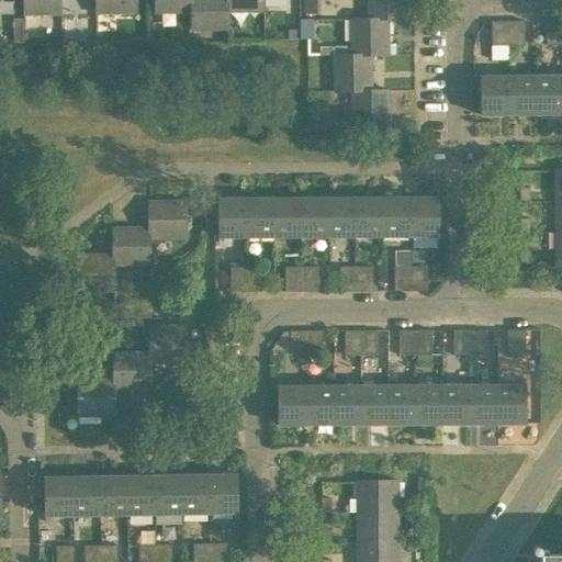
[(23,0),(24,15),(62,15),(62,0),(23,0)]
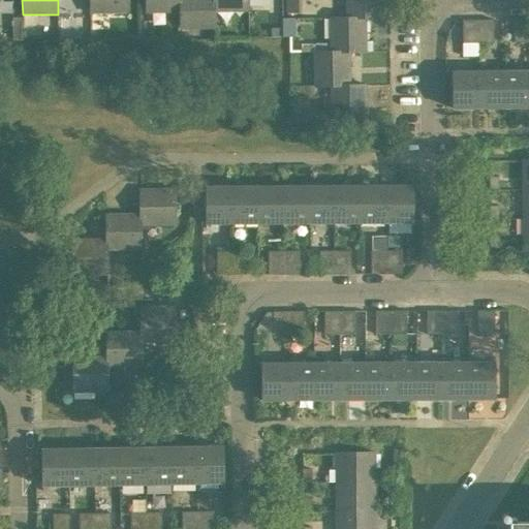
[(90,0),(90,13),(124,13),(124,0),(90,0)]
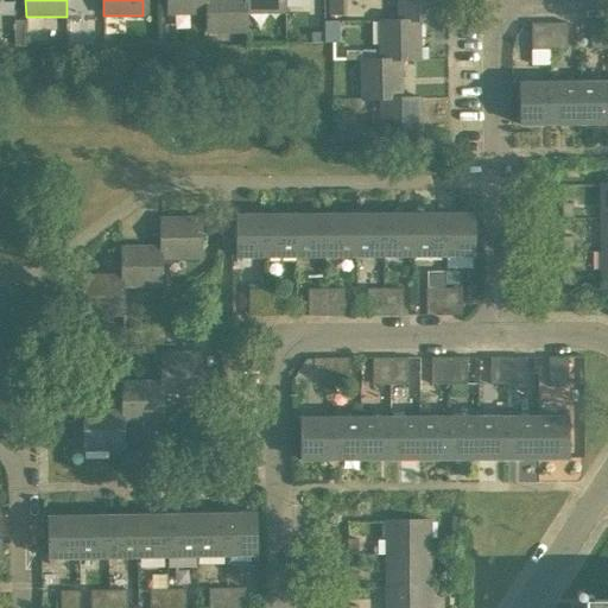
[(206,14),(206,0),(166,0),(168,14),(206,14)]
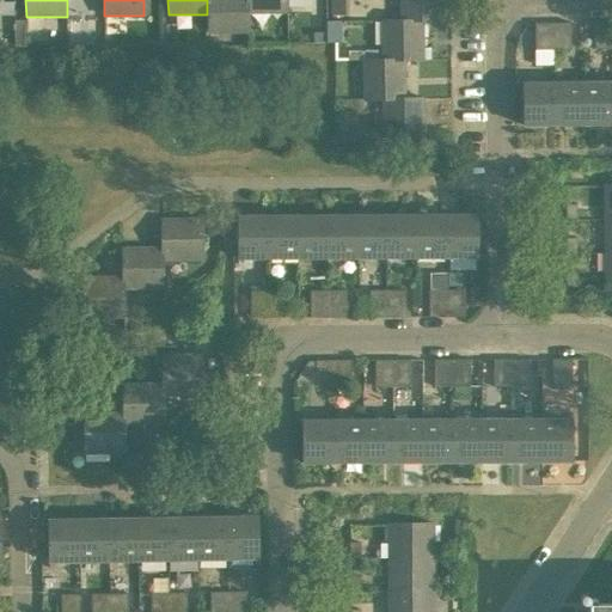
[(246,0),(207,0),(207,14),(207,34),(248,34),(248,14),(246,14),(246,0)]
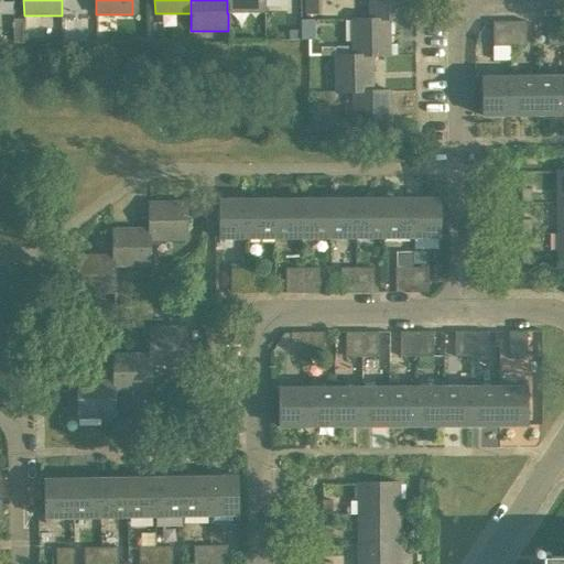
[(227,0),(227,13),(228,13),(264,12),(263,0),(227,0)]
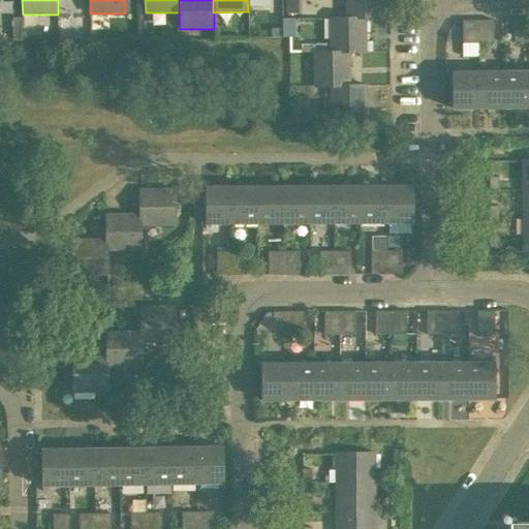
[(346,0),(346,19),(365,19),(380,19),(380,0),(346,0)]
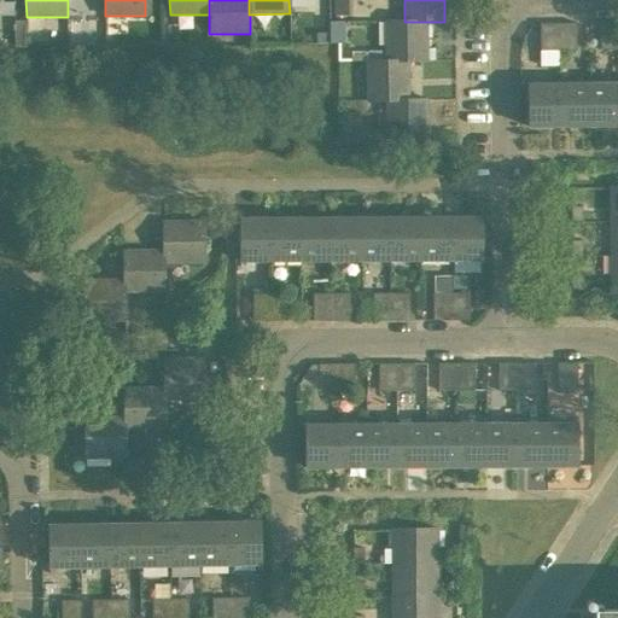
[(426,22),(404,22),(385,22),(385,60),(385,62),(407,62),(426,62),(426,22)]
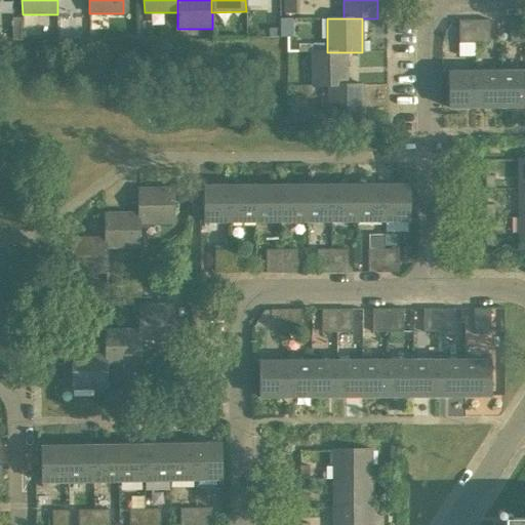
[(488,19),(473,21),(473,43),(488,43),(488,19)]
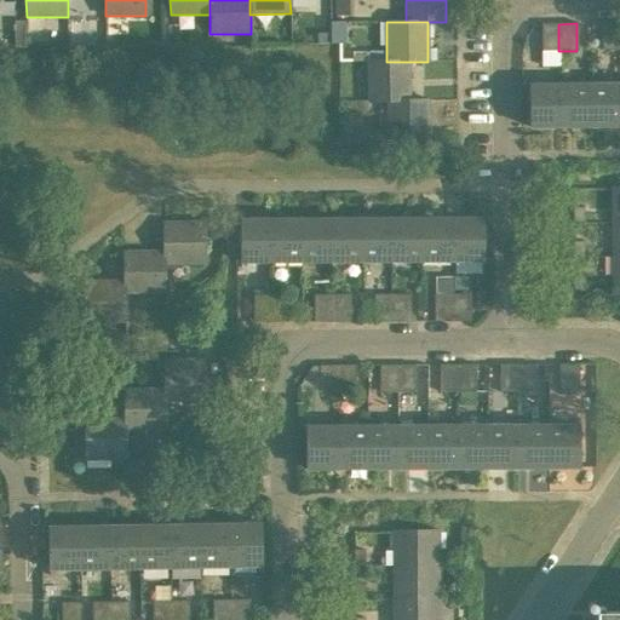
[(601,51),(619,51),(618,23),(600,23),(601,51)]
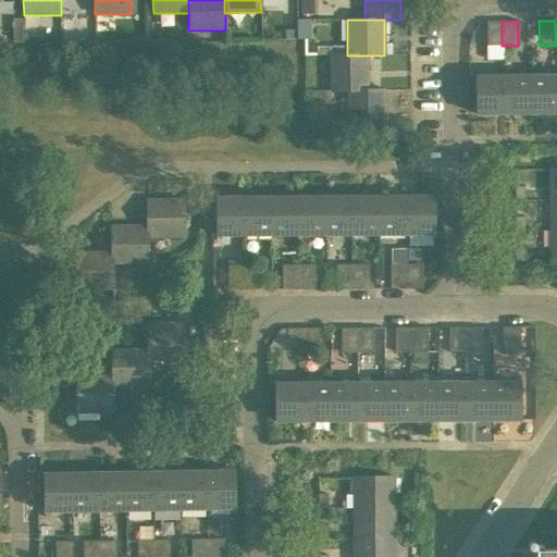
[(485,46),(502,46),(502,22),(485,22),(485,46)]
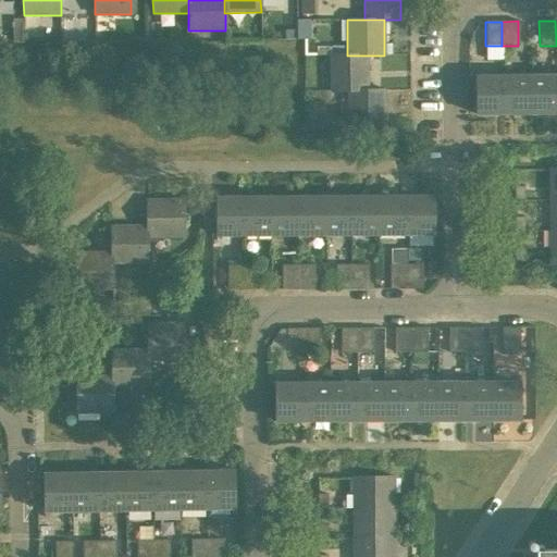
[(297,29),(285,29),(285,39),(297,39),(297,29)]
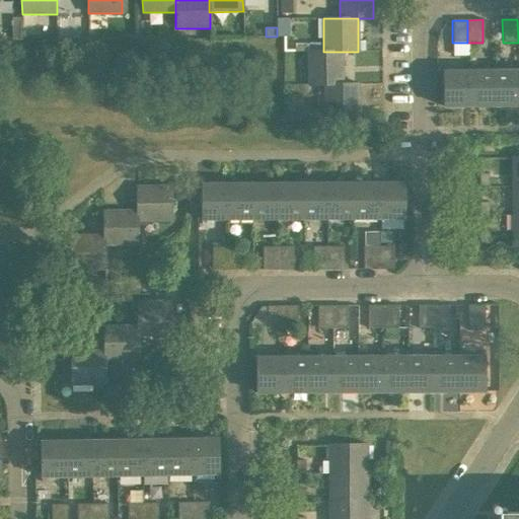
[(13,39),(22,39),(21,29),(17,29),(13,33),(13,39)]
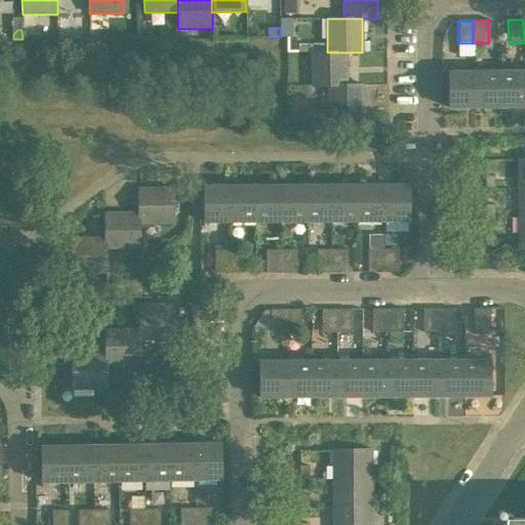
[(346,52),(327,52),(327,51),(324,51),(312,51),(312,88),(327,88),(346,88),(346,85),(346,52)]
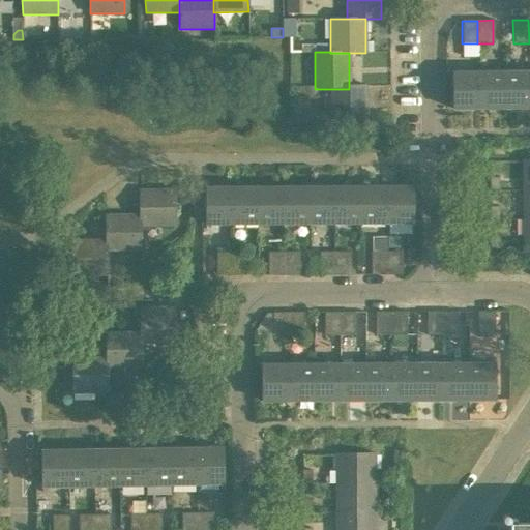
[(452,109),(478,109),(478,71),(451,71),(452,109)]
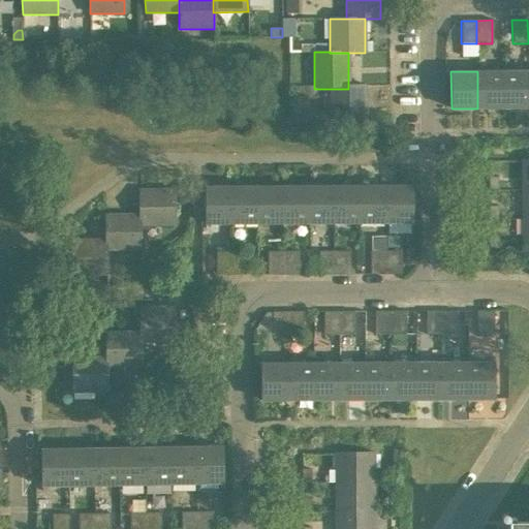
[(503,107),(503,71),(477,71),(477,109),(503,107)]
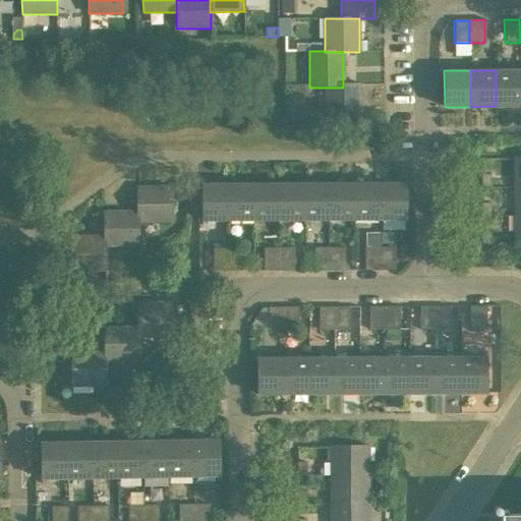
[(520,106),(520,70),(496,70),(496,106),(520,106)]
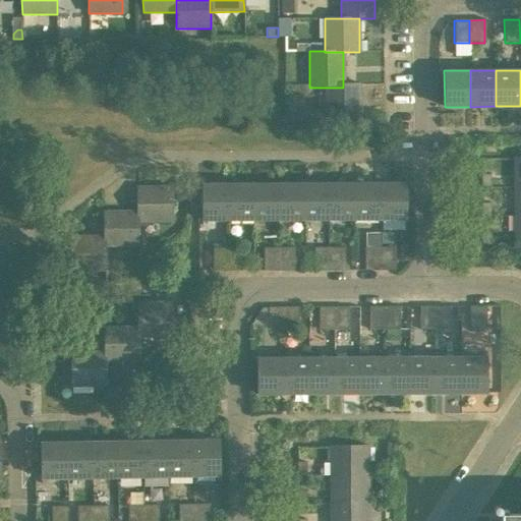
[(343,84),(343,88),(325,88),(325,119),(359,119),(359,84),(343,84)]
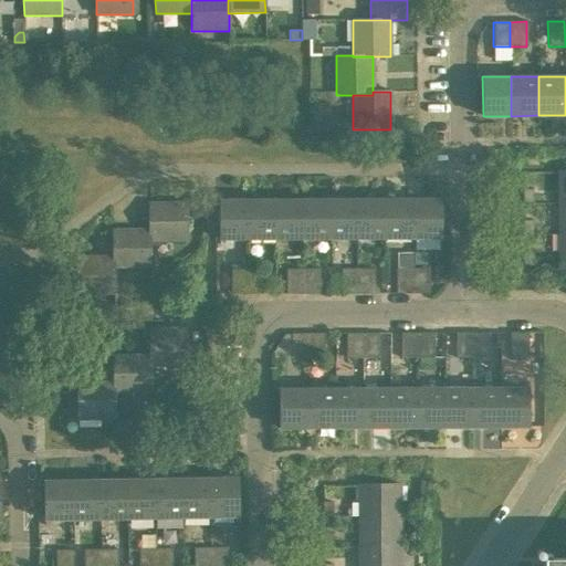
[(523,205),(533,205),(533,189),(523,189),(523,205)]
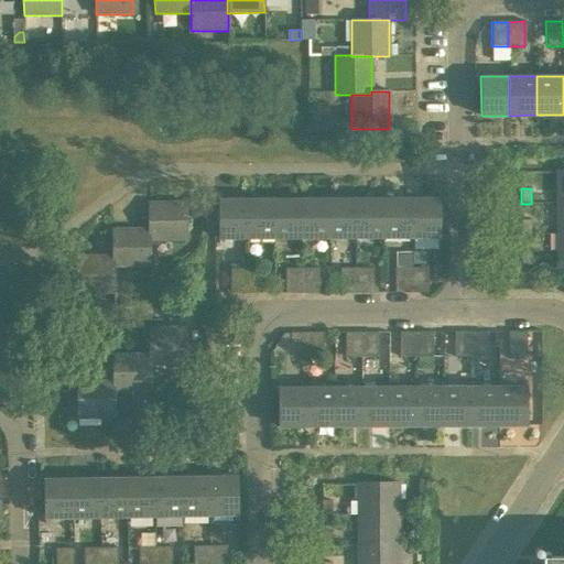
[(219,239),(247,239),(247,199),(219,199),(219,239)]
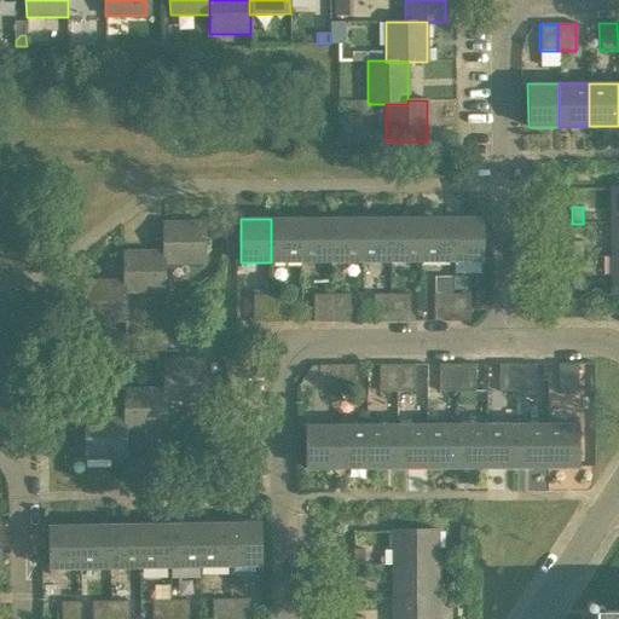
[(300,261),(300,219),(271,219),(271,262),(300,261)]
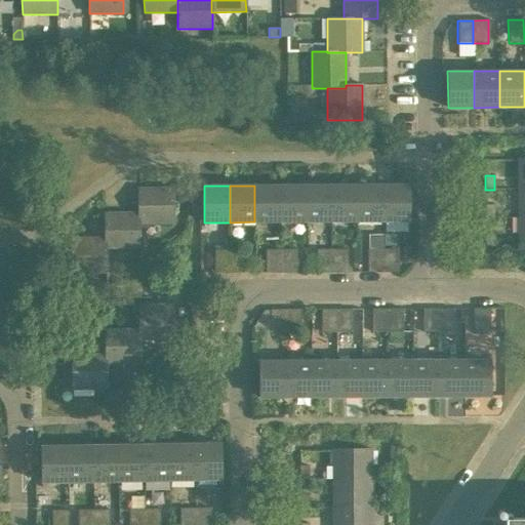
[(281,221),(281,186),(254,186),(254,221),(281,221)]
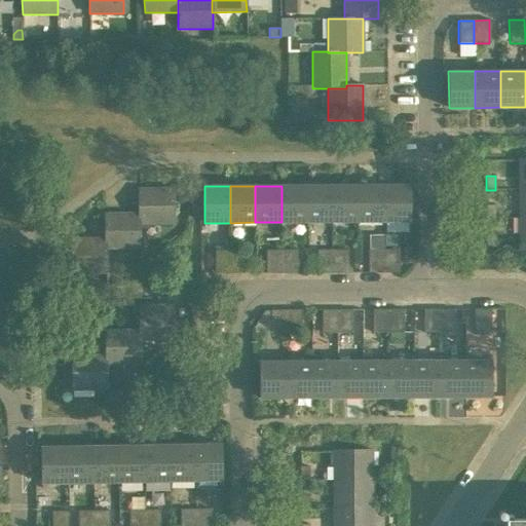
[(307,222),(307,186),(282,186),(282,222),(307,222)]
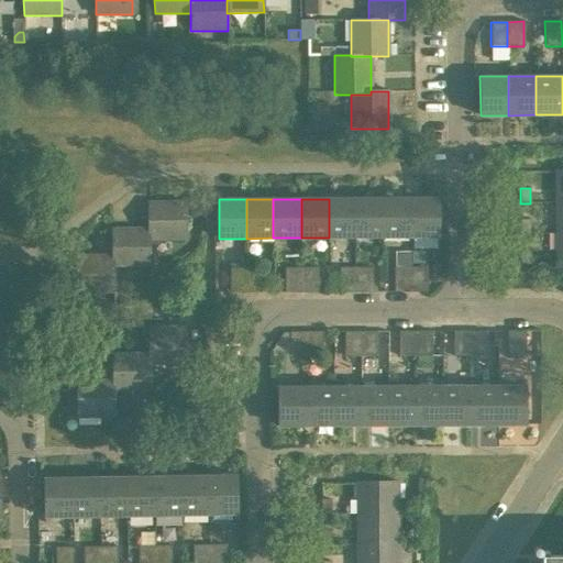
[(329,199),(329,238),(355,238),(355,199),(329,199)]
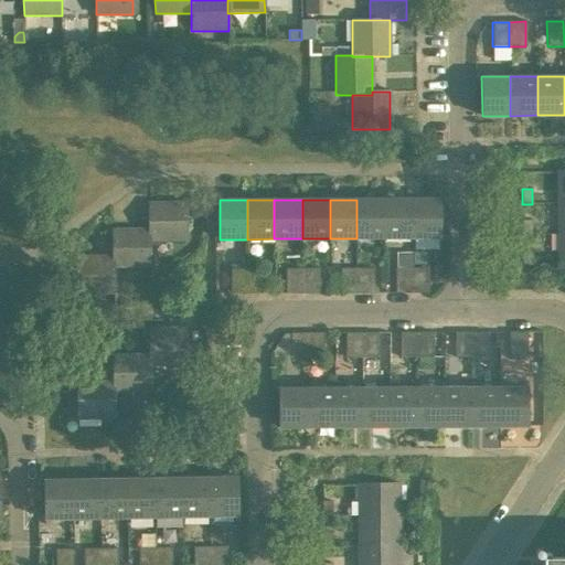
[(356,200),(356,238),(384,238),(384,200),(356,200)]
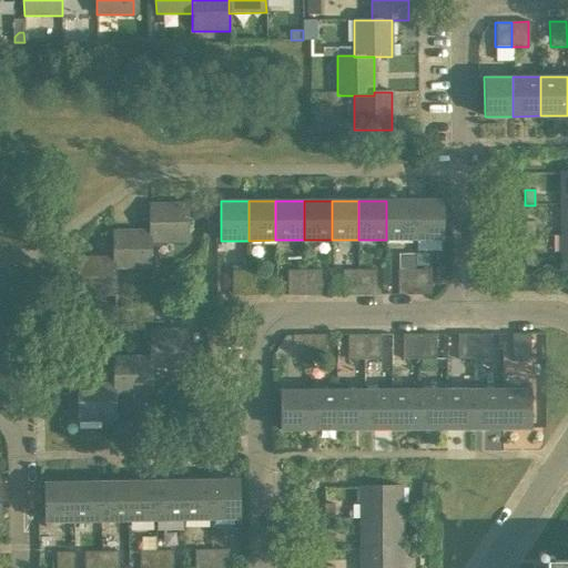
[(386,201),(386,240),(414,240),(414,201),(386,201)]
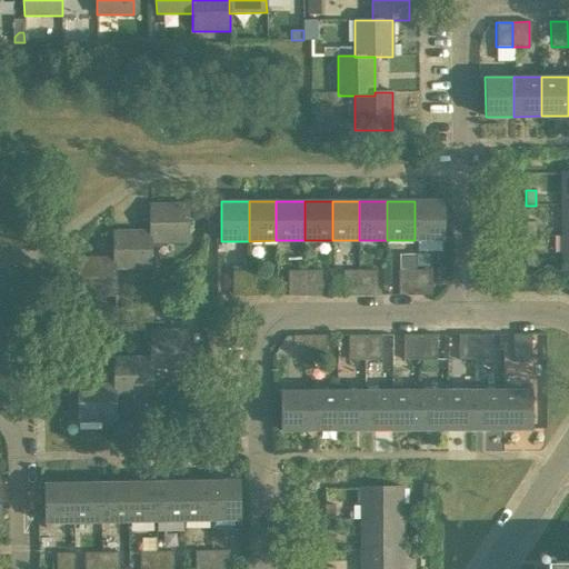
[(443,201),(415,201),(415,240),(443,240),(443,201)]
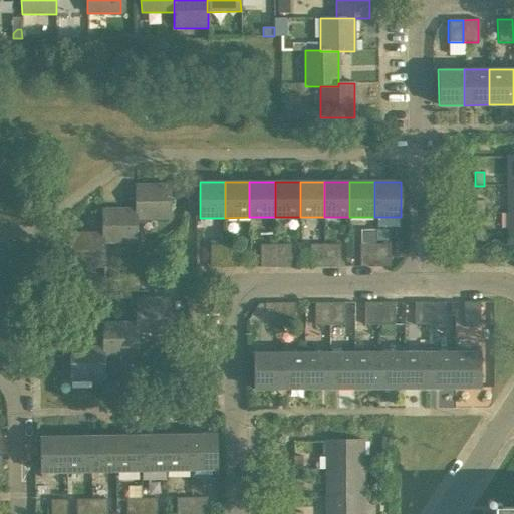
[(135,185),(135,209),(135,219),(137,219),(169,219),(169,185),(135,185)]
